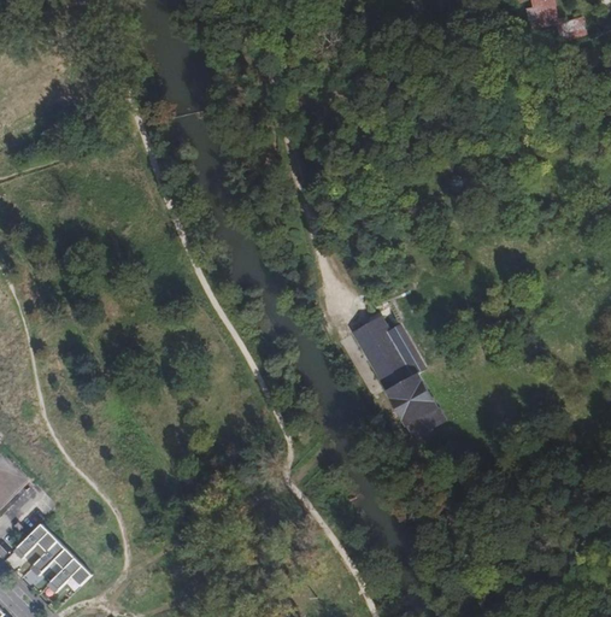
[(576,19),(575,16),(560,22),(558,16),(556,17),(548,0),(544,0),(540,1),(541,6),(526,12),(532,29),(556,21),(558,28),(562,27),(567,37),(585,30),(580,18),(576,19)]
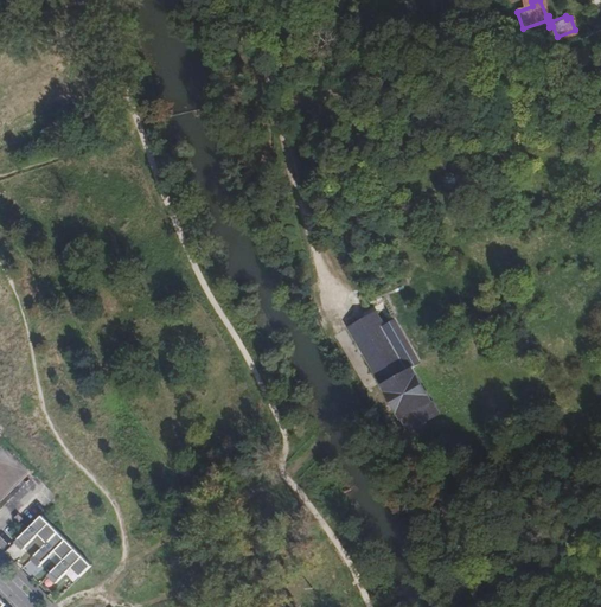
[(33,148),(27,139),(13,147),(18,157),(33,148)]
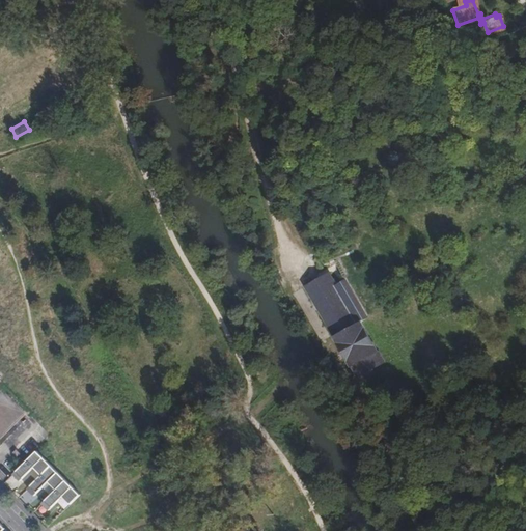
[(321,326),(354,307),(339,282),(331,287),(328,282),(330,280),(327,275),(324,276),(322,272),(298,286),(321,326)]
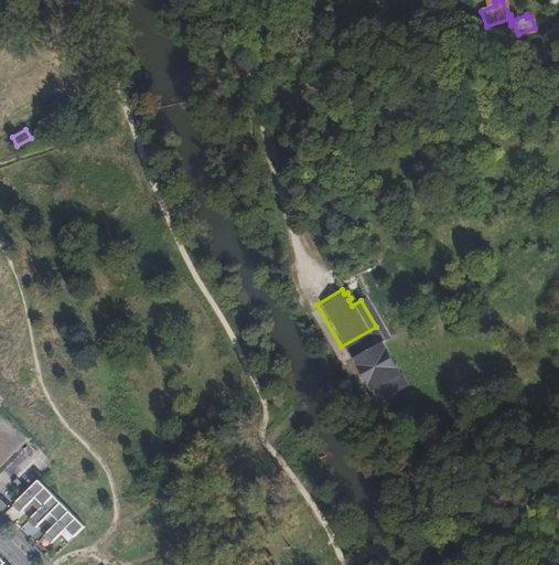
[(376,327),(341,347),(373,403),(408,383),(376,327)]
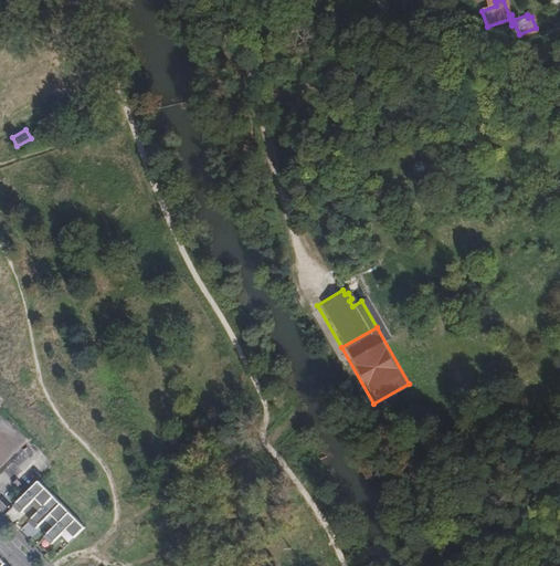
[(0,457),(19,439),(0,419),(0,457)]
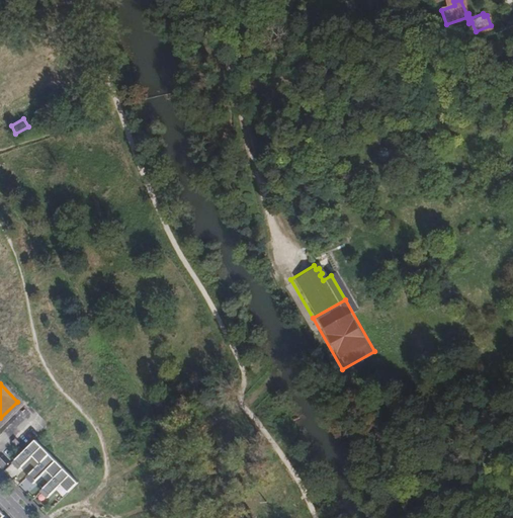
[(30,455),(37,462),(48,453),(33,439),(10,461),(17,468),(30,455)]
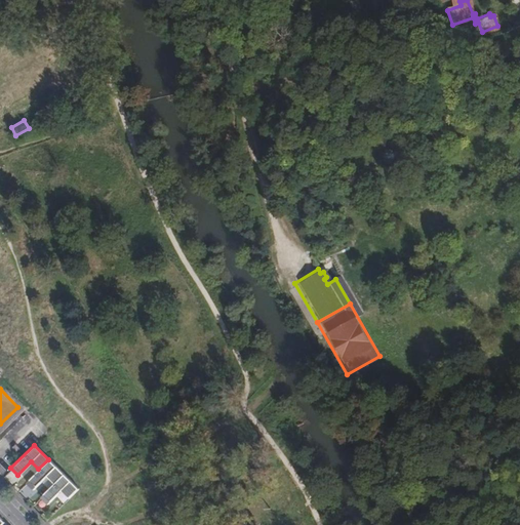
[(45,476),(52,484),(63,474),(48,459),(38,469),(25,482),(32,489),(45,476)]
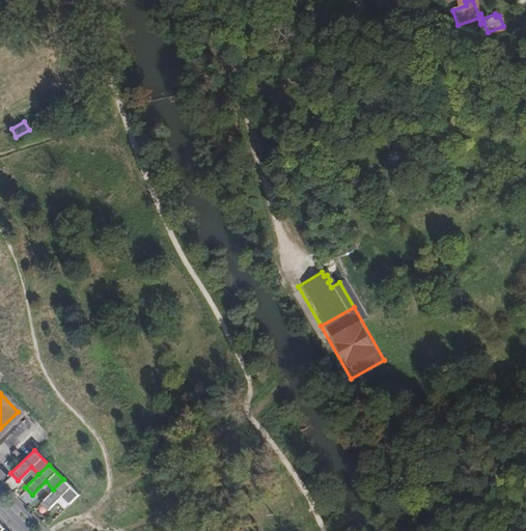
[(60,496),(67,504),(78,494),(63,479),(53,490),(39,503),(47,509),(60,496)]
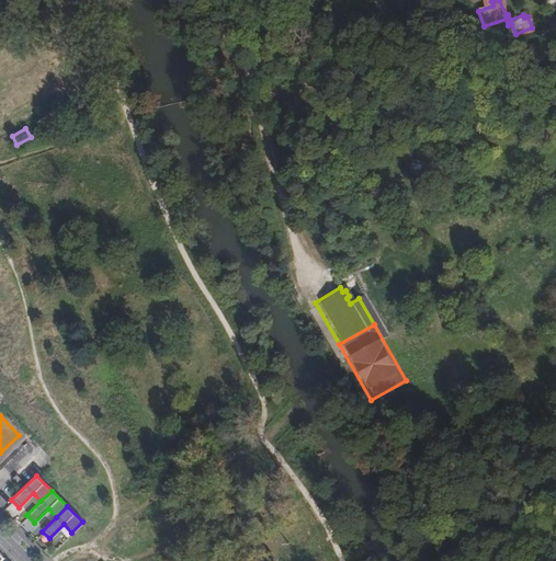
All buildings are outlined.
